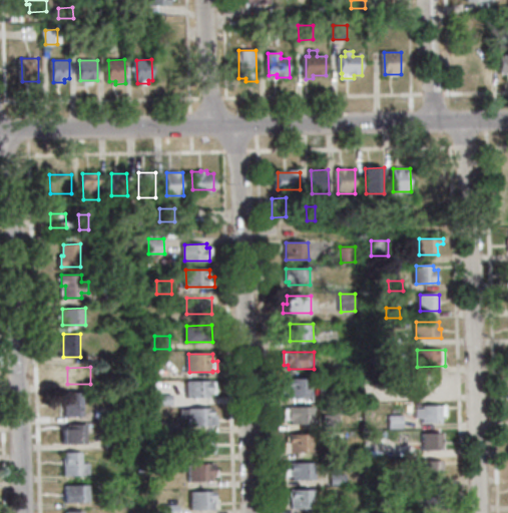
[(423,395),(423,378),(441,378),(441,384),(444,384),(444,392),(441,392),(441,394),(423,395)]
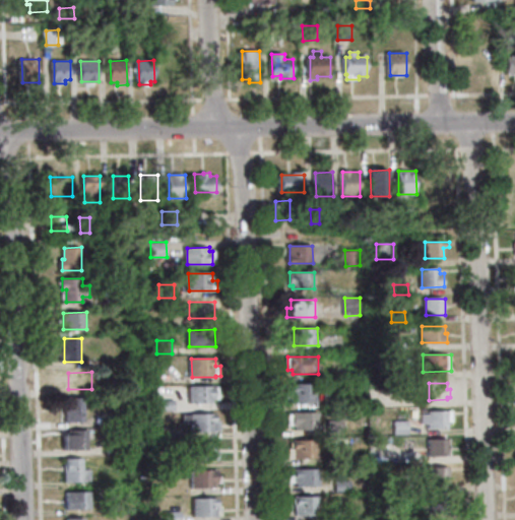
[(294,384),(317,384),(317,402),(294,402),(294,400),(288,400),(288,392),(294,392),(294,384)]
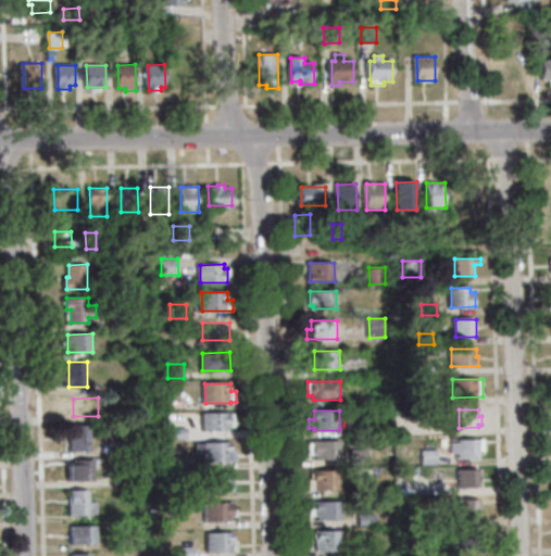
[(237,427),(228,427),(228,430),(204,430),(204,413),(232,413),(232,414),(236,414),(237,427)]
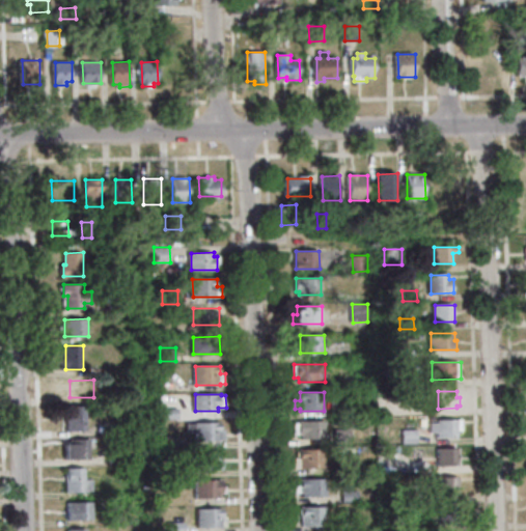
[(408,416),(393,416),(392,404),(407,403),(408,416)]
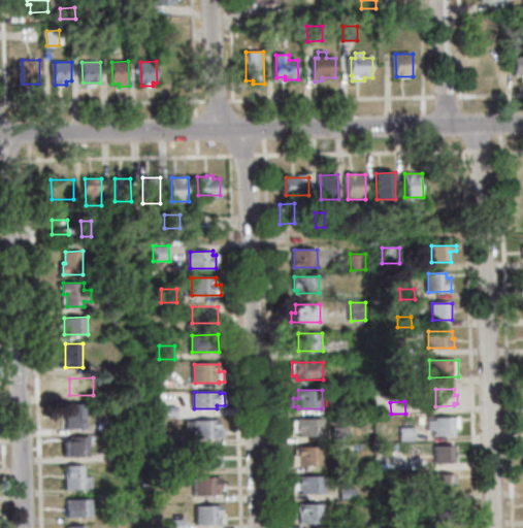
[(66,404),(87,403),(87,427),(69,428),(69,413),(66,413),(66,404)]
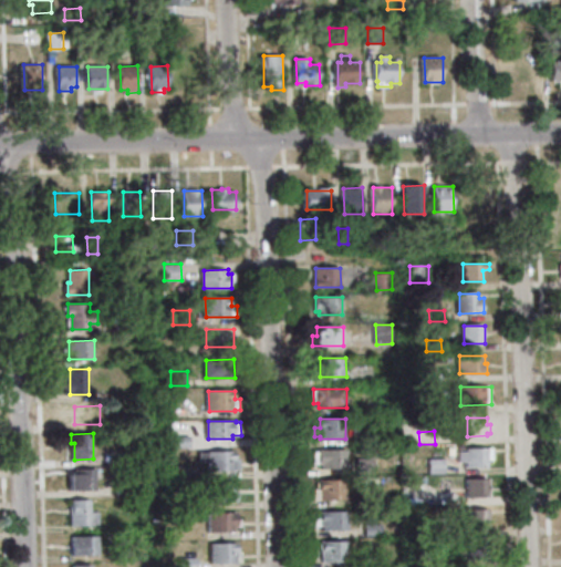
[(190,446),(168,446),(168,436),(190,436),(190,446)]
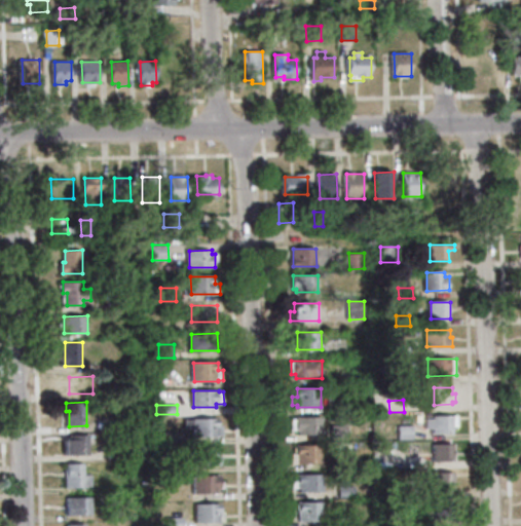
[(435,434),(435,427),(428,428),(428,420),(434,420),(434,416),(458,416),(458,426),(454,426),(454,434),(435,434)]
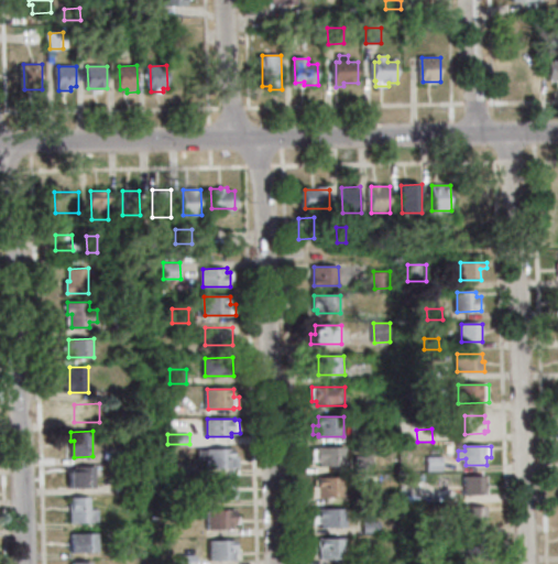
[(347,465),(321,466),(321,462),(314,462),(314,451),(318,451),(318,448),(346,447),(347,465)]
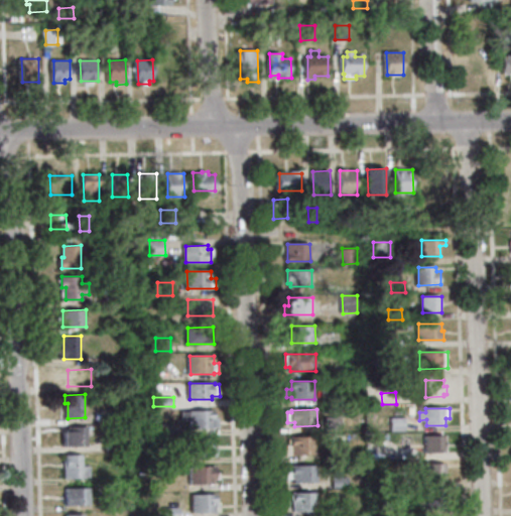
[(98,411),(115,410),(115,422),(98,422),(98,411)]
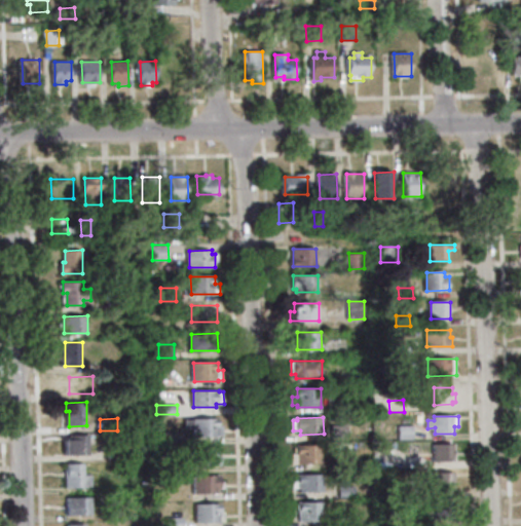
[(224,436),(195,437),(195,427),(187,427),(187,419),(194,419),(219,418),(219,425),(224,425),(224,436)]
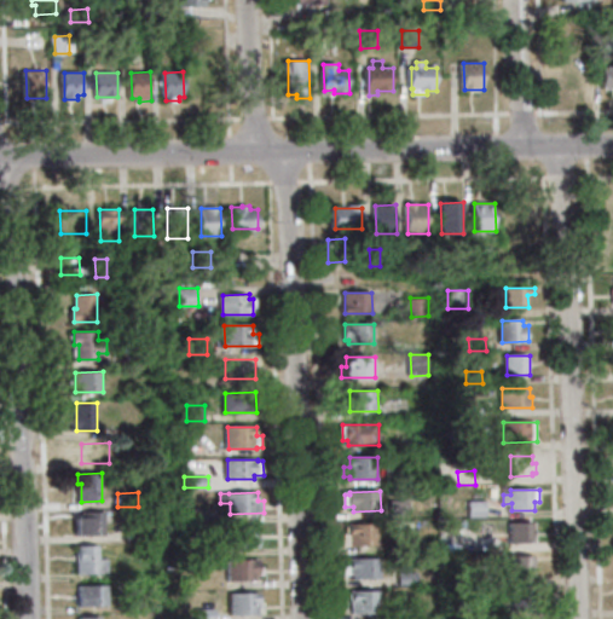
[(410,501),(410,518),(393,519),(393,501),(410,501)]
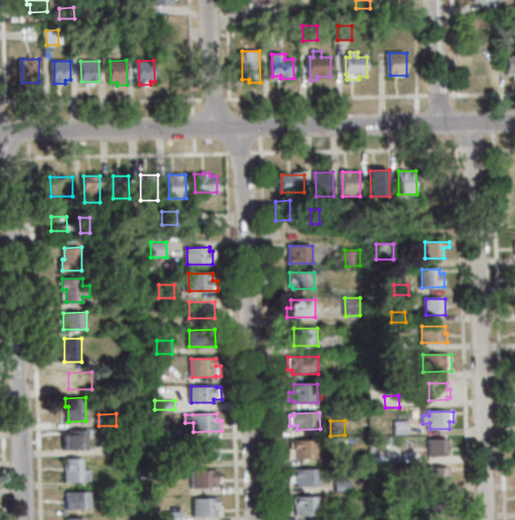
[(396,435),(396,421),(409,420),(410,435),(396,435)]
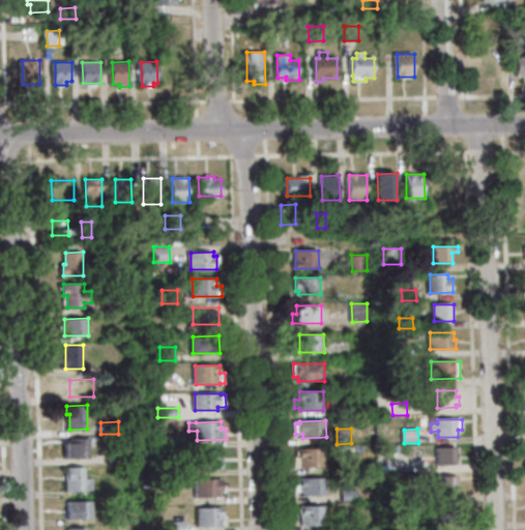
[(91,438),(91,458),(68,458),(68,443),(77,443),(77,439),(91,438)]
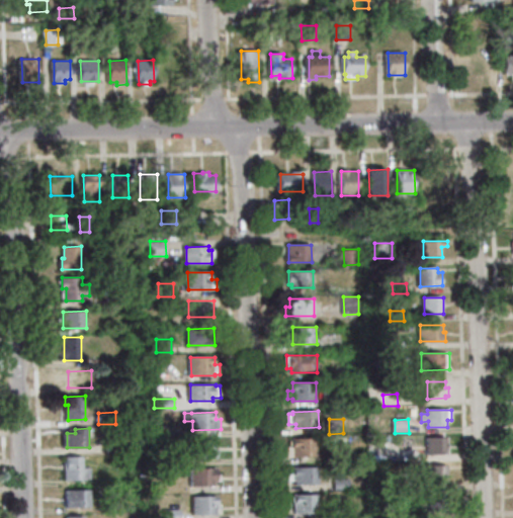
[(383,444),(373,444),(373,435),(383,435),(383,444)]
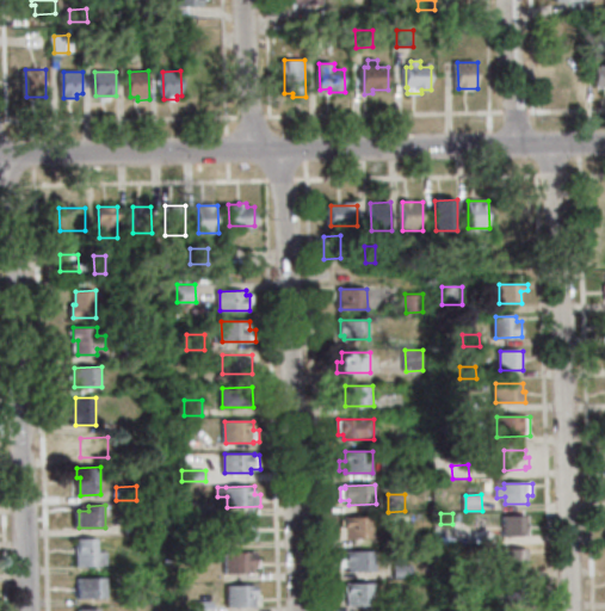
[(506,537),(505,517),(528,516),(528,536),(506,537)]
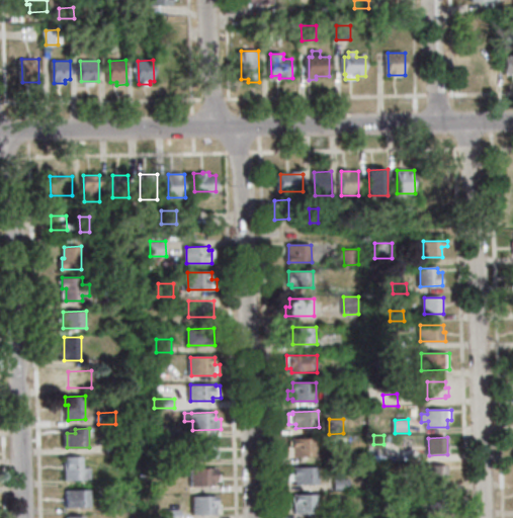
[(293,438),(318,438),(318,457),(290,457),(290,447),(293,447),(293,438)]
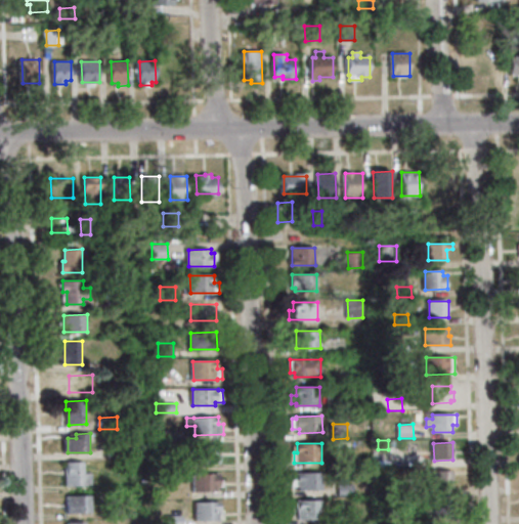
[(195,463),(195,446),(220,445),(220,463),(195,463)]
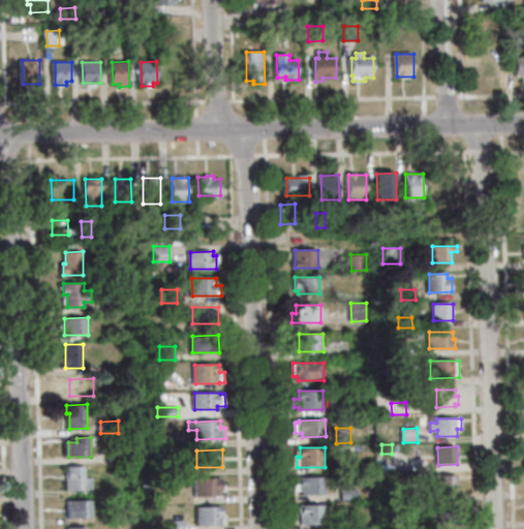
[(127,450),(127,461),(113,461),(113,450),(127,450)]
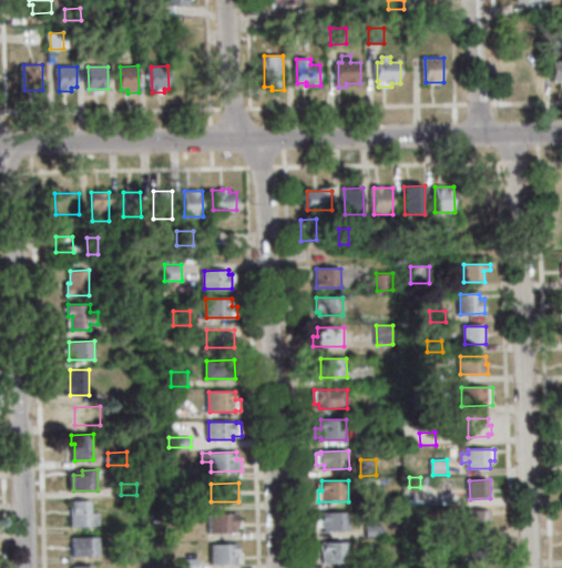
[(73,500),(93,500),(93,514),(100,514),(100,526),(94,526),(73,526),(73,500)]
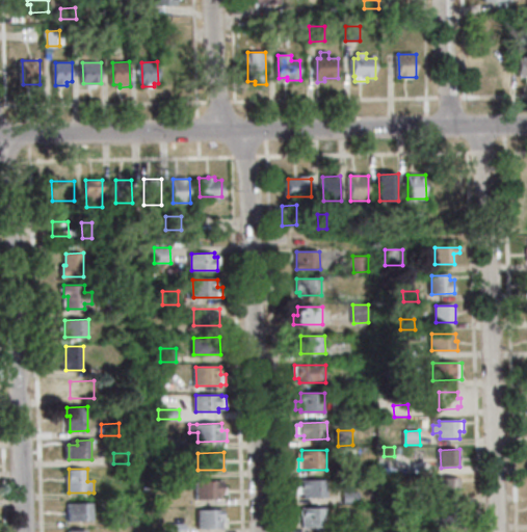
[(462,495),(441,495),(441,478),(460,478),(462,495)]
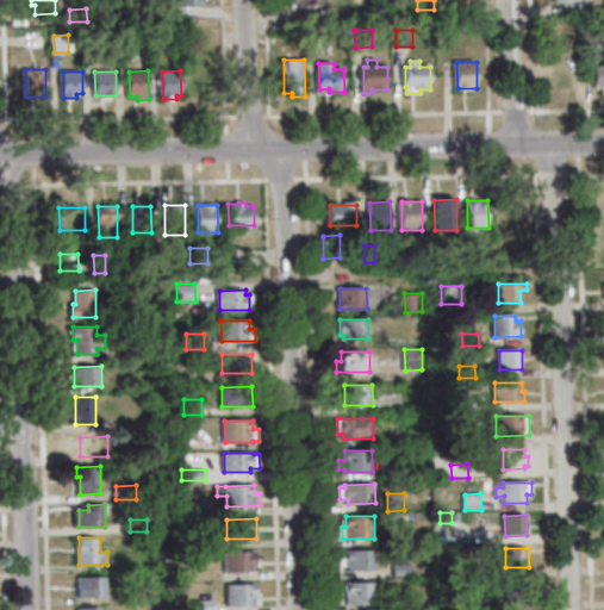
[(347,551),(377,551),(377,571),(350,571),(350,566),(343,566),(343,558),(344,558),(344,553),(347,553),(347,551)]
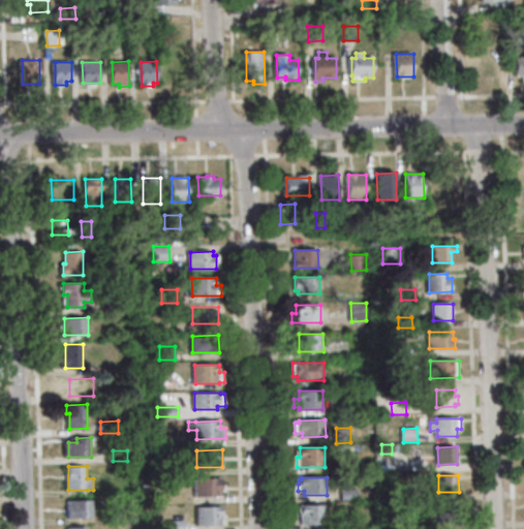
[(220,495),(196,495),(196,479),(223,478),(223,492),(220,492),(220,495)]
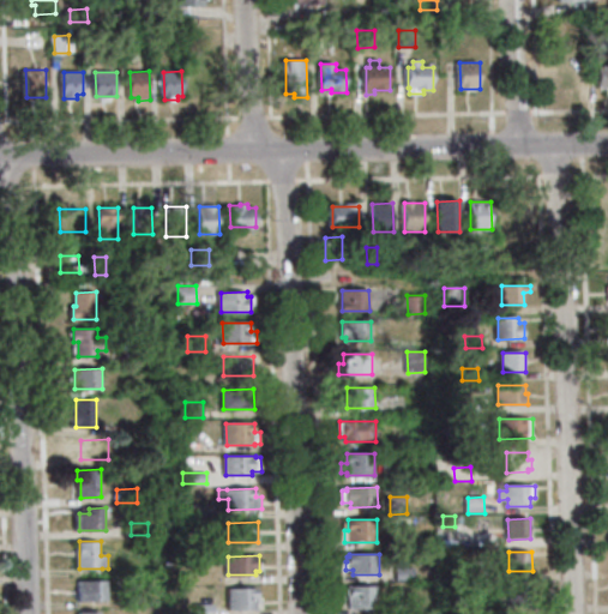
[(399,581),(398,569),(416,569),(416,581),(399,581)]
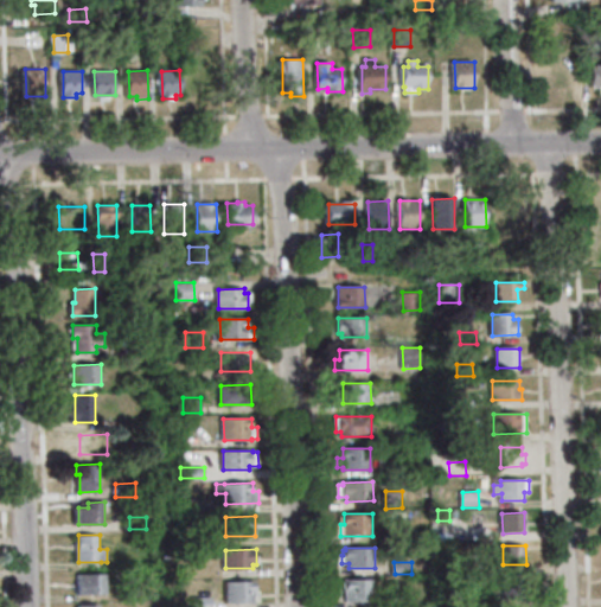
[(483,573),(470,573),(470,563),(483,562),(483,573)]
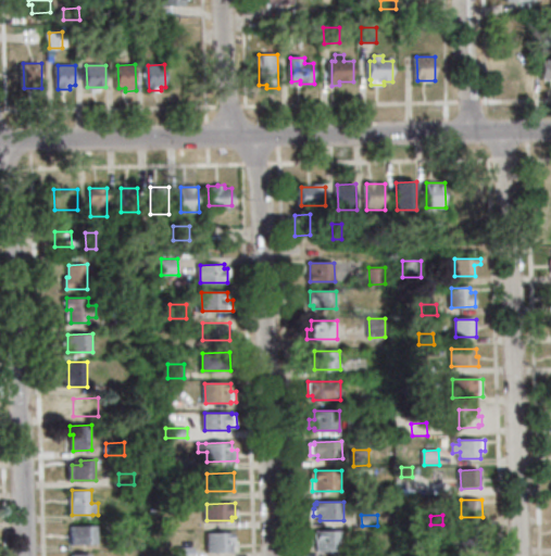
[(73,526),(99,526),(99,543),(74,543),(73,526)]
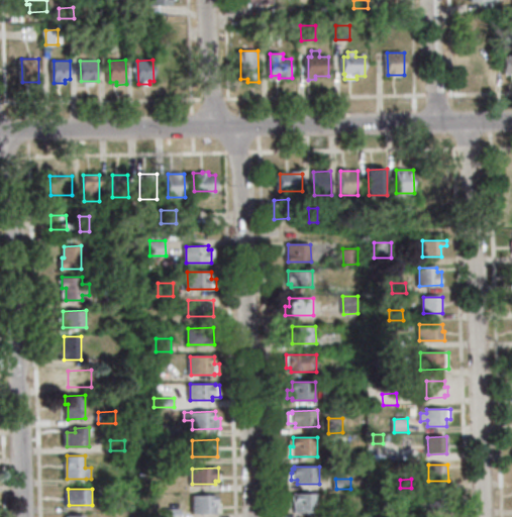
[(430,509),(430,494),(447,493),(447,509),(430,509)]
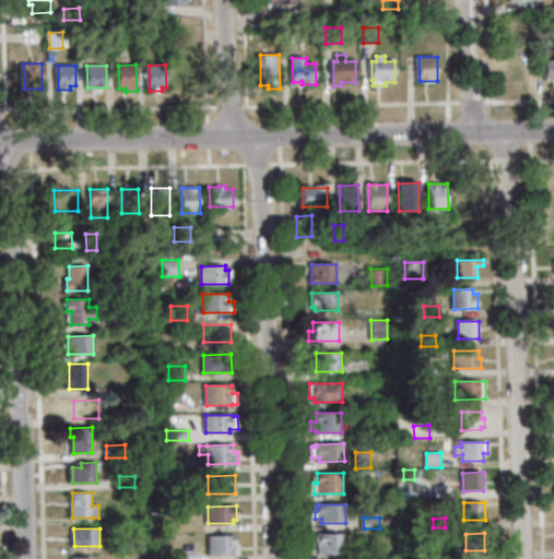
[(319,534),(345,534),(345,554),(319,554),(319,534)]
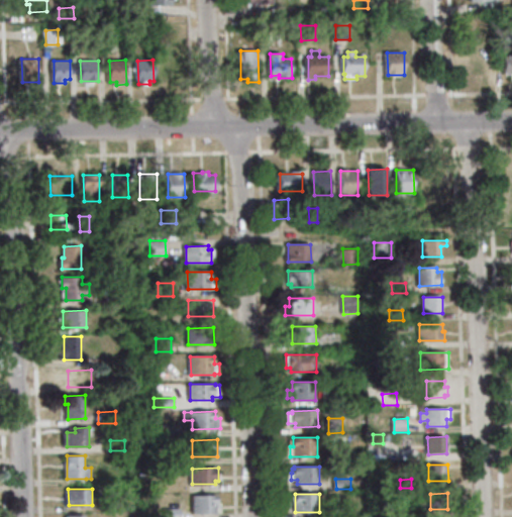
[(222,513),(194,513),(194,496),(218,496),(218,503),(222,503),(222,513)]
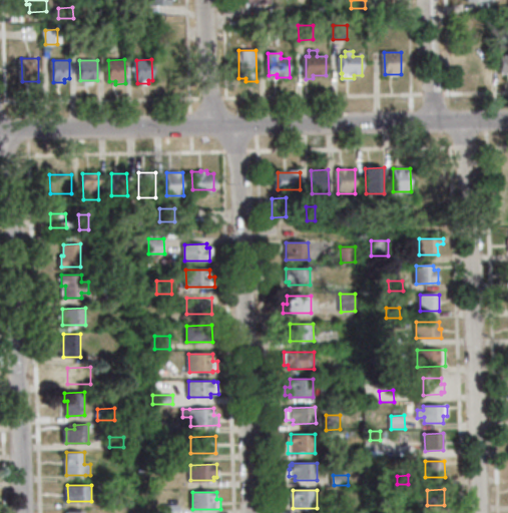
[(164,512),(164,504),(180,504),(180,512),(164,512)]
